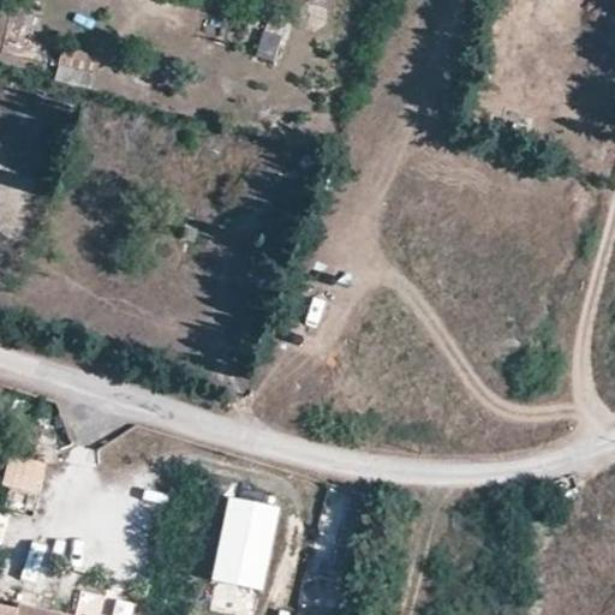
[(10,0),(1,30),(17,35),(25,5),(12,0),(10,0)]
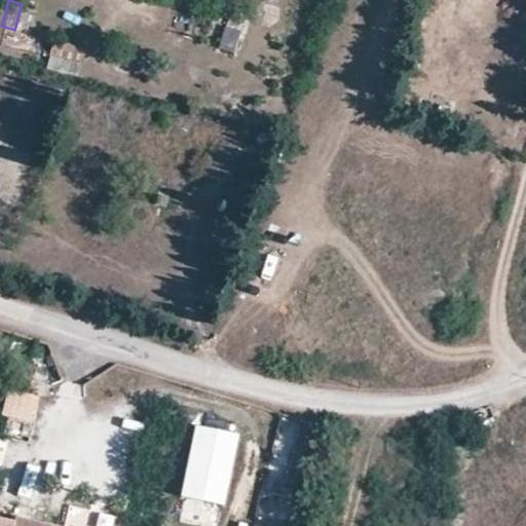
[(234,58),(249,31),(230,21),(216,47),(234,58)]
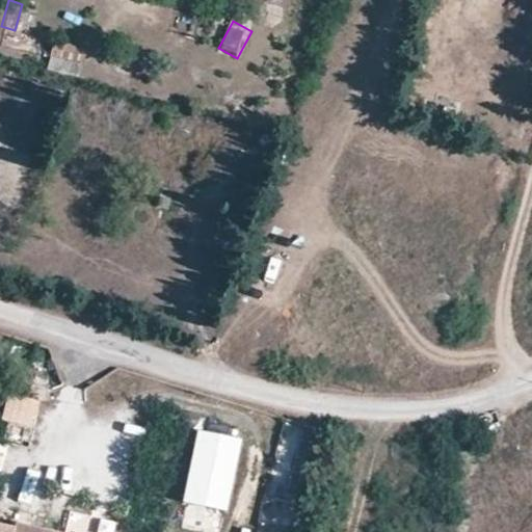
[(156,209),(167,213),(171,201),(161,195),(156,209)]
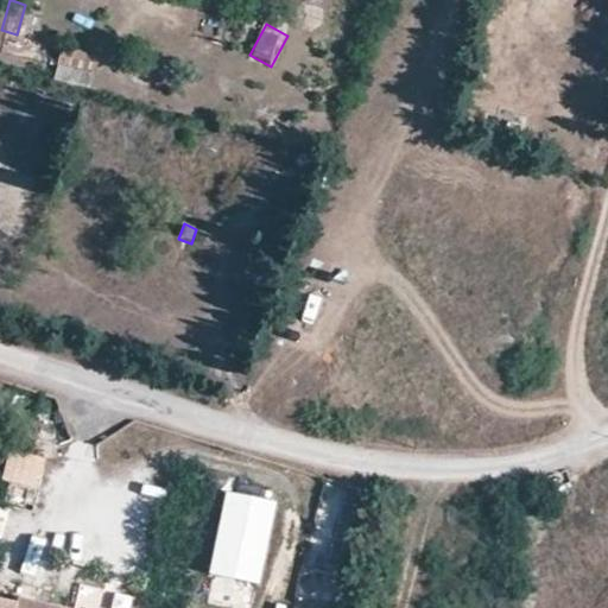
[(42,491),(45,456),(7,451),(2,486),(42,491)]
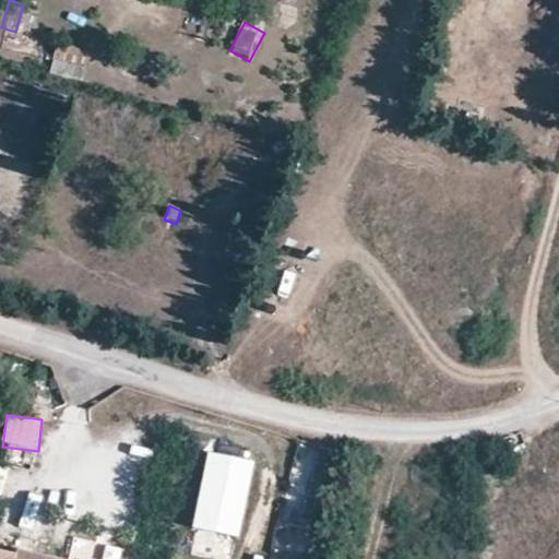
[(256,460),(209,450),(192,527),(239,537),(256,460)]
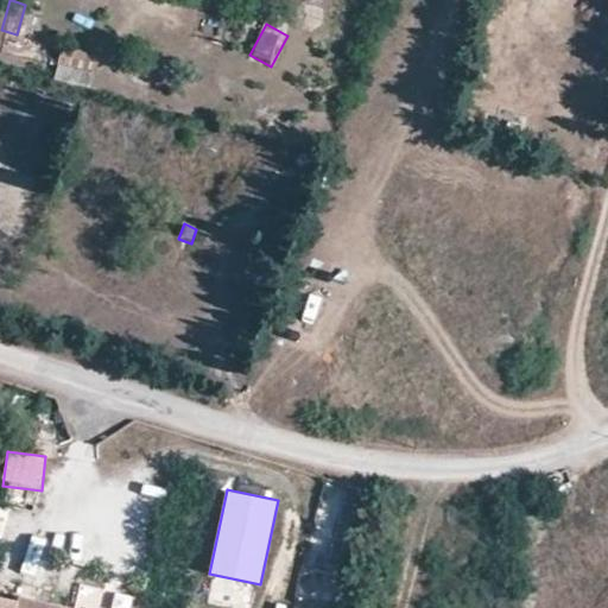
[(69,607),(16,595),(14,601),(0,597),(0,607),(69,607)]
